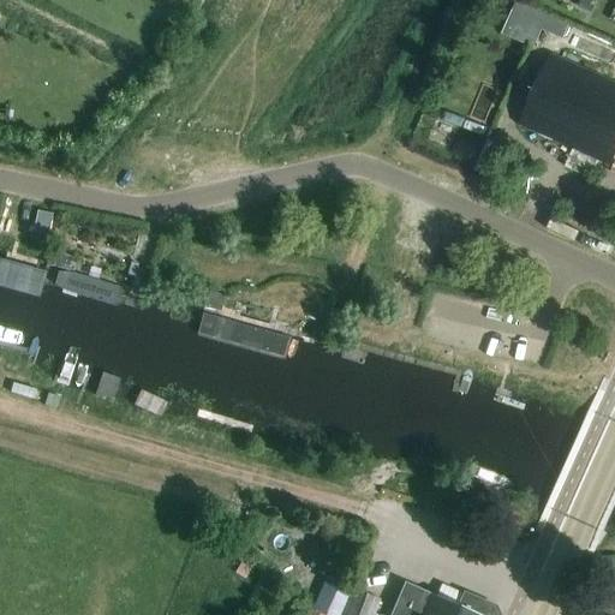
[(581,0),(579,7),(592,13),(597,0),(581,0)]
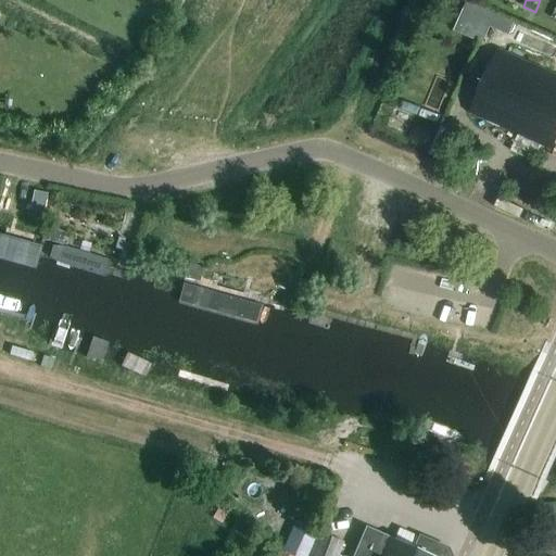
[(502,53),(475,114),(480,116),(552,149),(555,138),(555,77),(508,57),(502,53)]
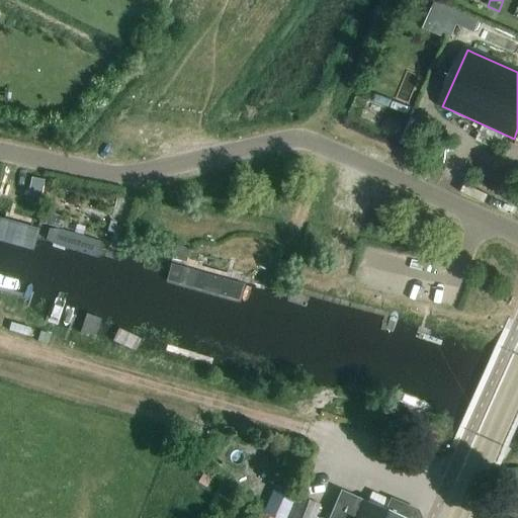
[(47,204),(41,223),(54,226),(57,216),(55,214),(58,207),(47,204)]
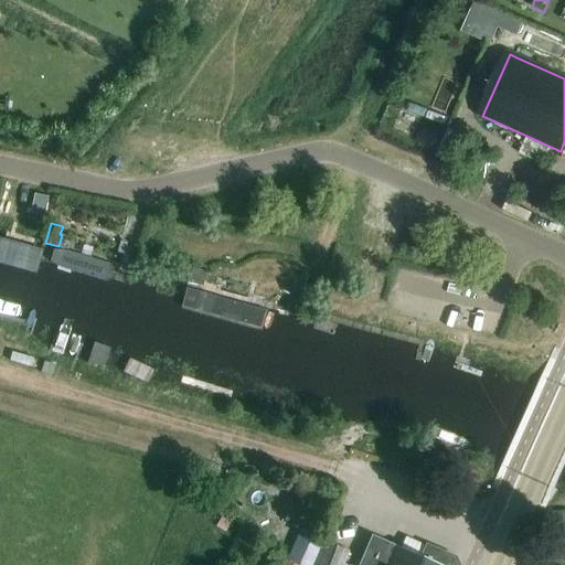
[(127,246),(121,266),(132,269),(138,249),(127,246)]
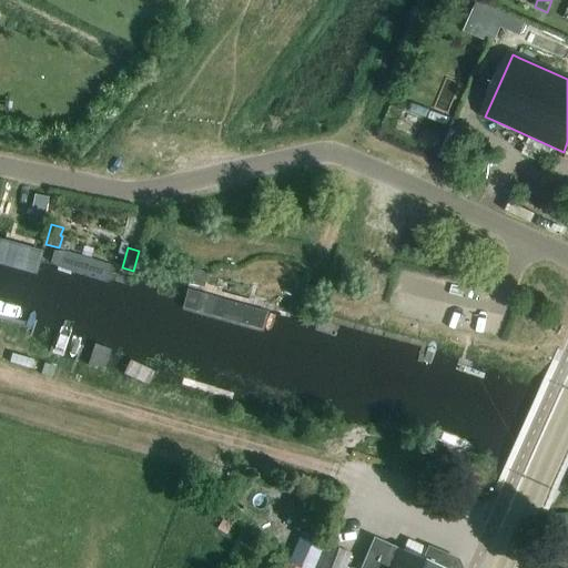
[(50,270),(107,288),(113,270),(56,252),(50,270)]
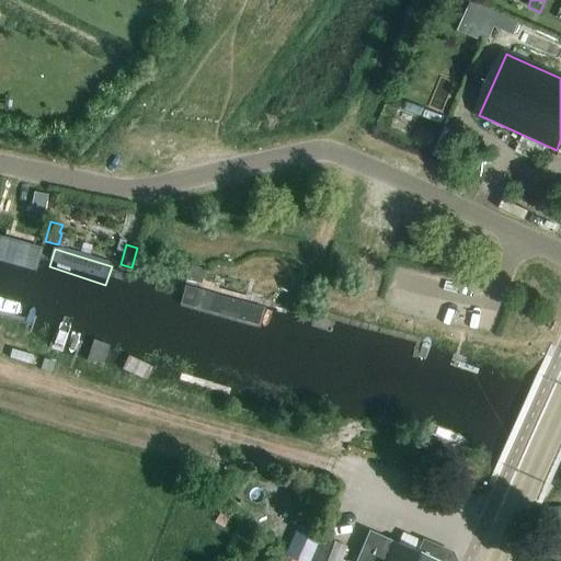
[(191,265),(187,279),(203,283),(206,270),(191,265)]
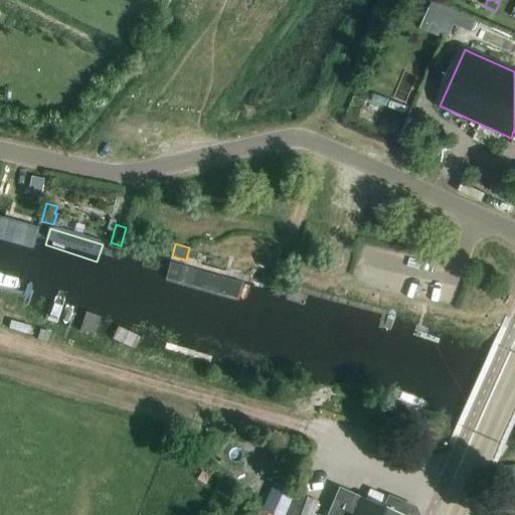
[(279,259),(273,274),(282,278),(288,263),(279,259)]
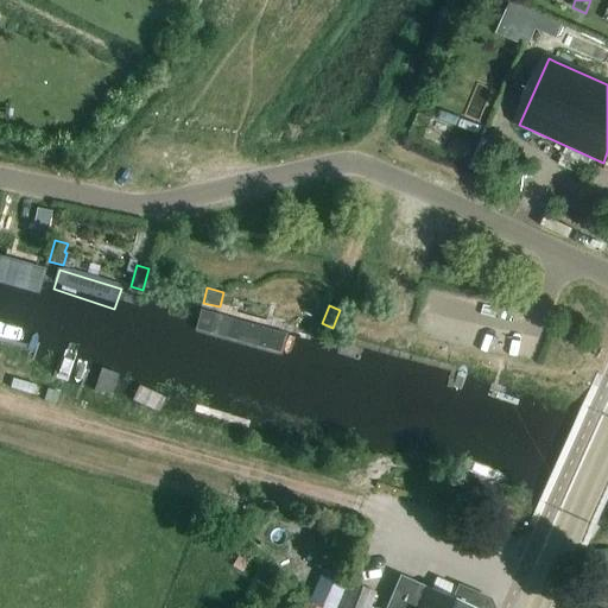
[(196,334),(282,356),(287,333),(202,310),(196,334)]
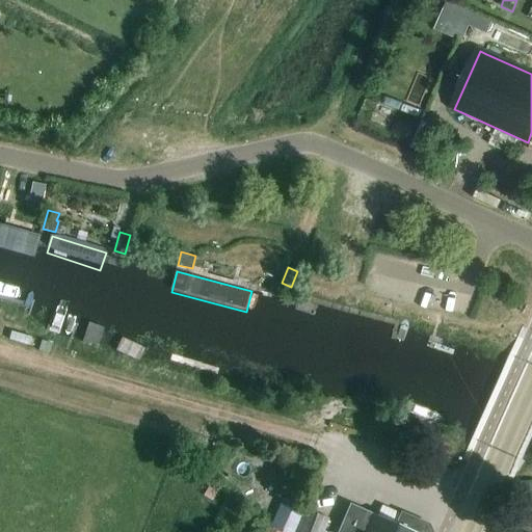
[(90,323),(83,341),(98,347),(105,328),(90,323)]
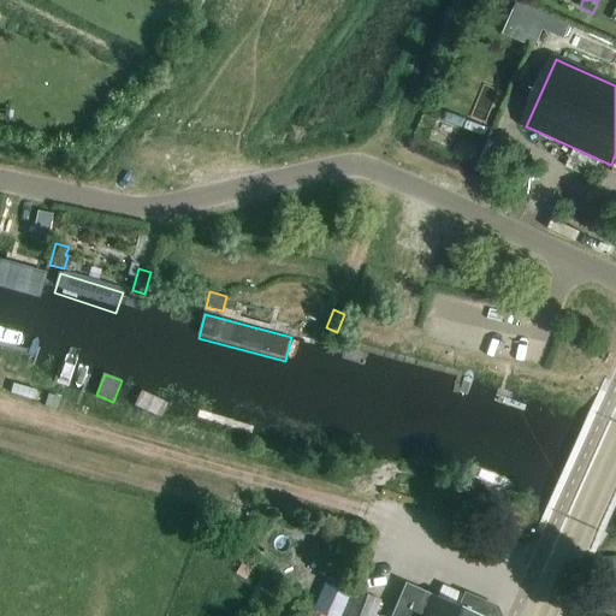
[(142,391),(135,404),(163,418),(169,403),(142,391)]
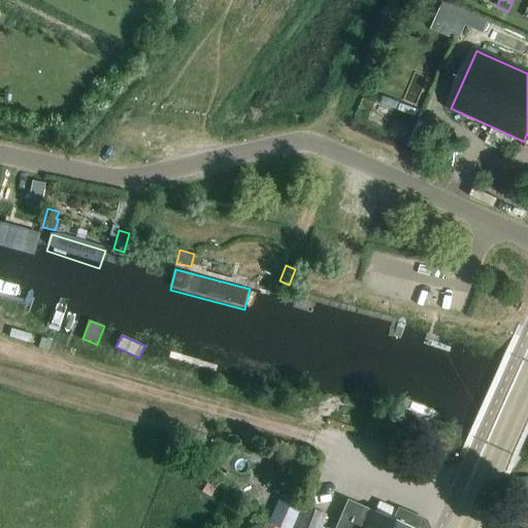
[(305,474),(307,462),(289,459),(287,471),(305,474)]
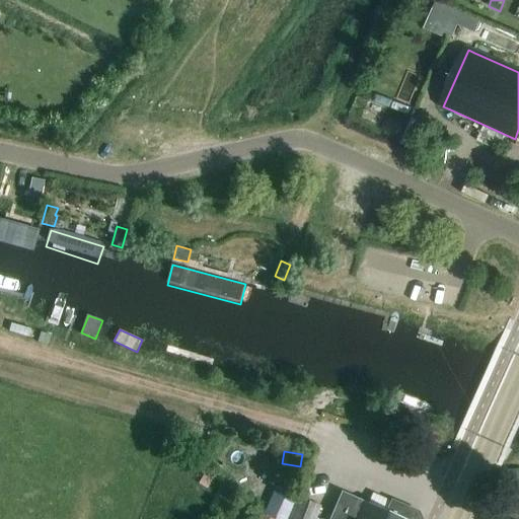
[(263,513),(275,518),(286,518),(298,497),(276,487),(263,513)]
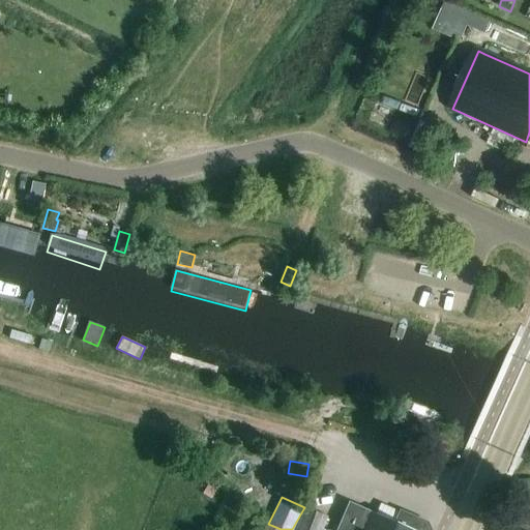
[(429,529),(428,525),(401,512),(395,524),(351,503),(340,529),(429,529)]
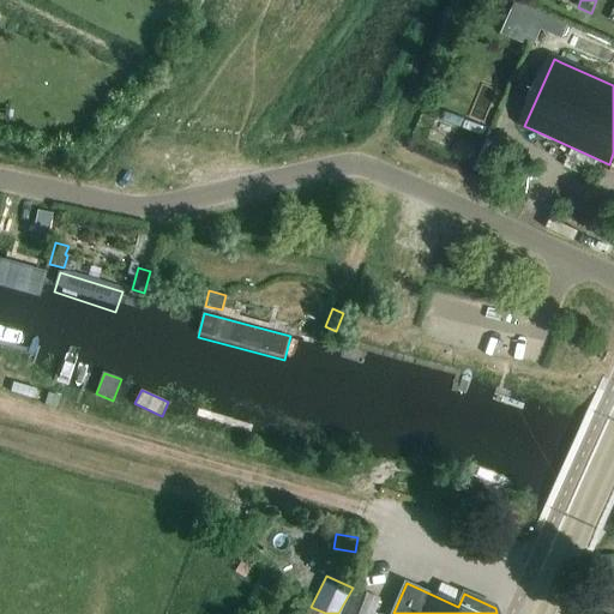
[(354,589),(343,613),(374,613),(380,599),(354,589)]
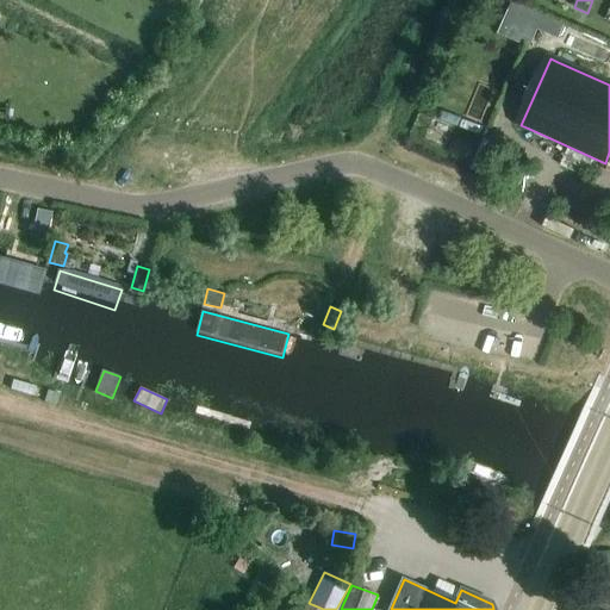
[(609,609),(609,587),(607,595),(598,590),(589,609),(590,609),(609,609)]
